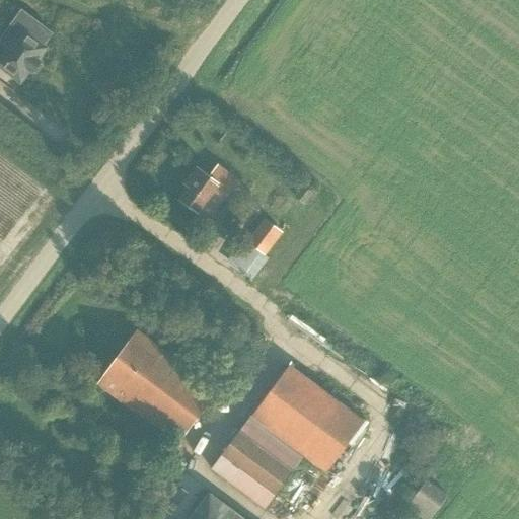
[(53,34),(22,11),(2,39),(3,44),(8,48),(0,59),(0,67),(21,84),(31,71),(33,73),(42,63),(39,61),(48,49),(45,46),(53,34)]
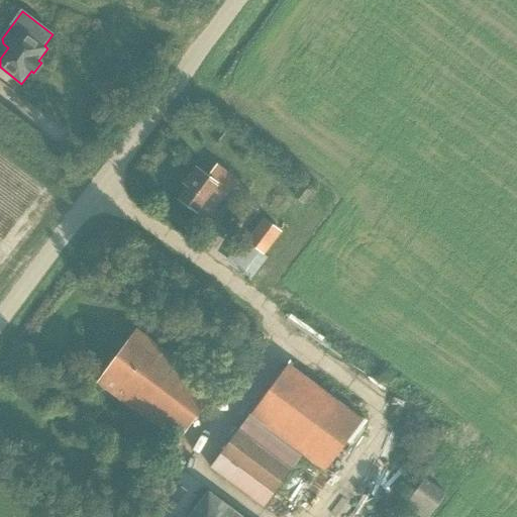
[(209,219),(239,180),(218,164),(209,176),(196,166),(183,183),(187,187),(179,197),(209,219)]
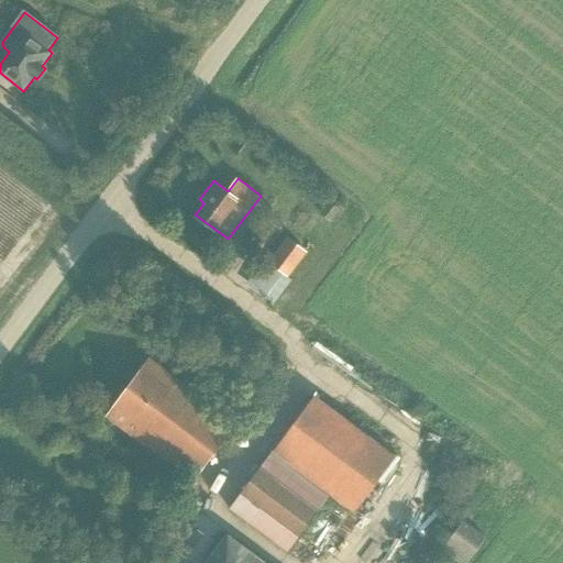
[(331,202),(323,214),(333,221),(341,210),(331,202)]
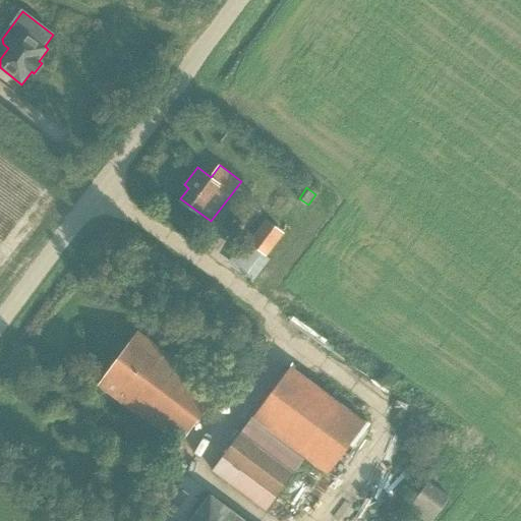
[(254,281),(270,259),(267,257),(285,234),(267,220),(249,244),(255,249),(239,270),(254,281)]
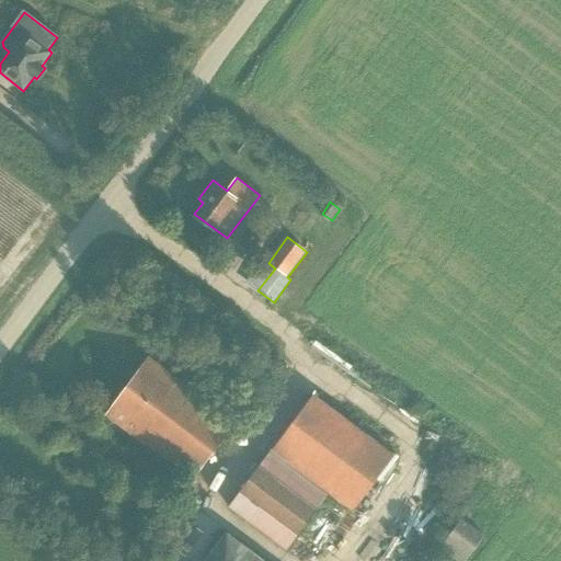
[(151,358),(107,418),(193,481),(237,422),(151,358)]
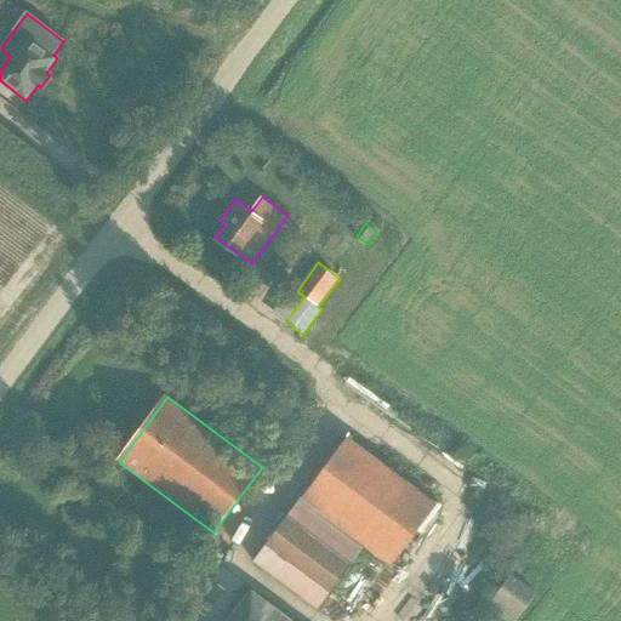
[(437,505),(348,437),(254,562),(318,610),(364,547),(392,567),(437,505)]
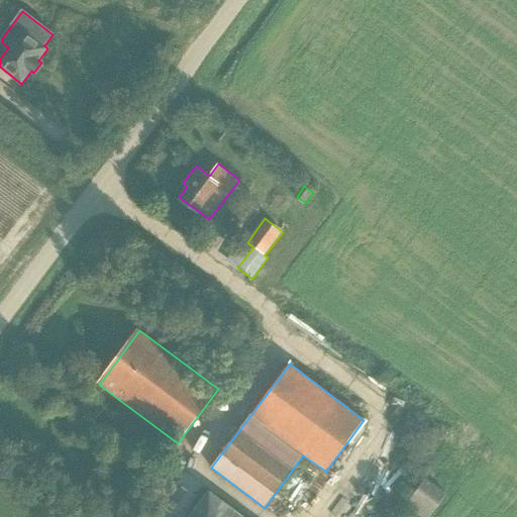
[(422,516),(429,516),(447,494),(427,478),(406,505),(422,516)]
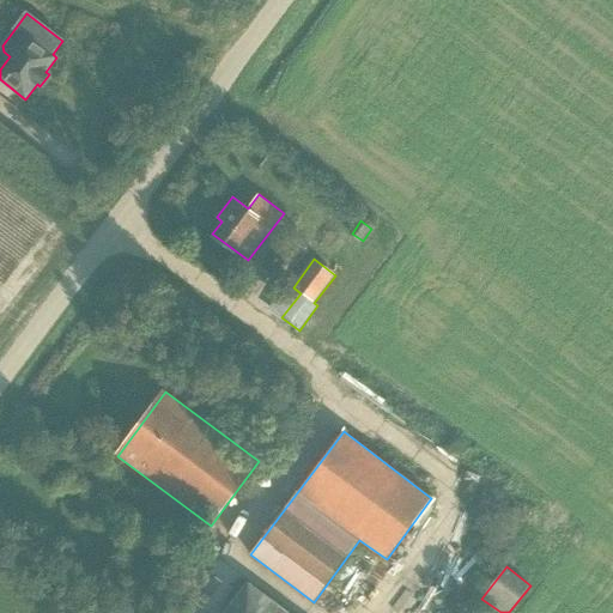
[(290,612),(248,581),(224,612),(290,612)]
